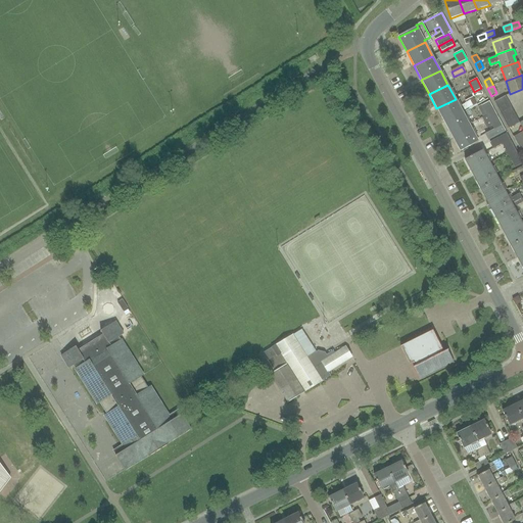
[(493,102),(500,112),(511,107),(505,96),(493,102)]
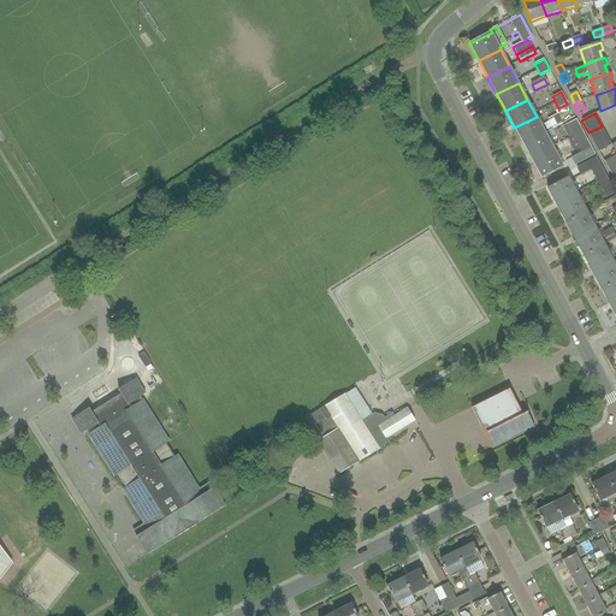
[(561,124),(556,116),(549,119),(554,128),(561,124)]
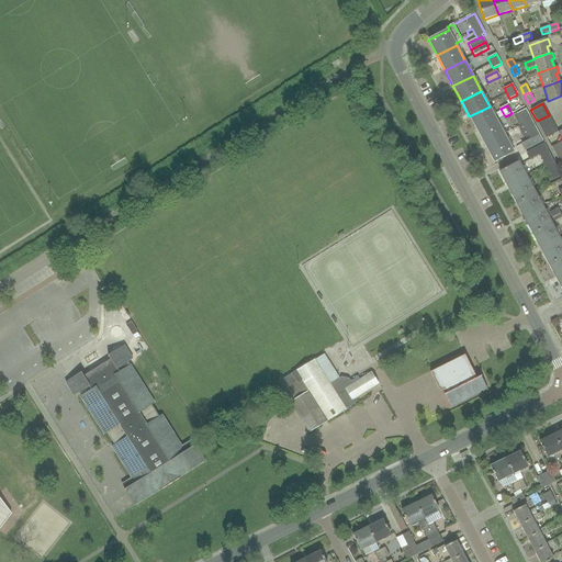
[(476,132),(497,122),(490,107),(469,116),(476,132)]
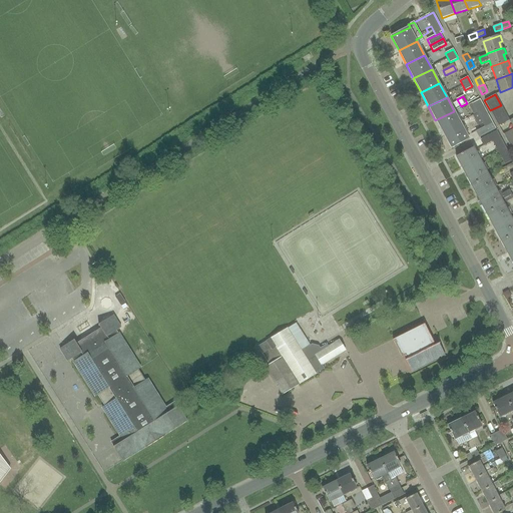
[(479,118),(487,114),(480,100),(472,104),(477,113),(479,118)]
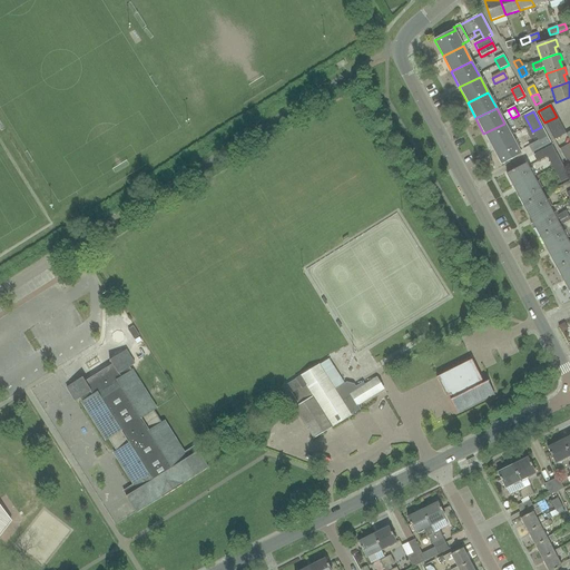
[(548,128),(559,123),(557,117),(544,123),(548,128)]
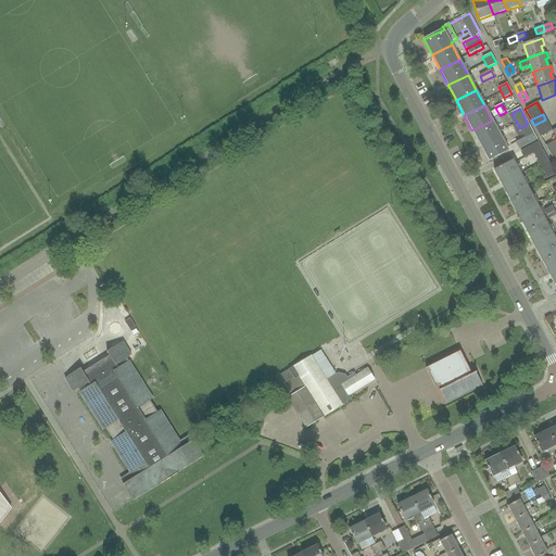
[(536,131),(548,125),(545,119),(534,125),(536,131)]
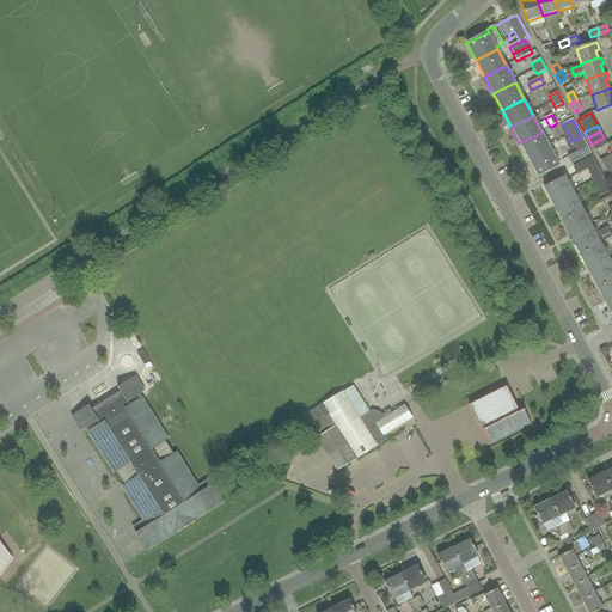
[(528,160),(550,150),(542,133),(519,144),(528,160)]
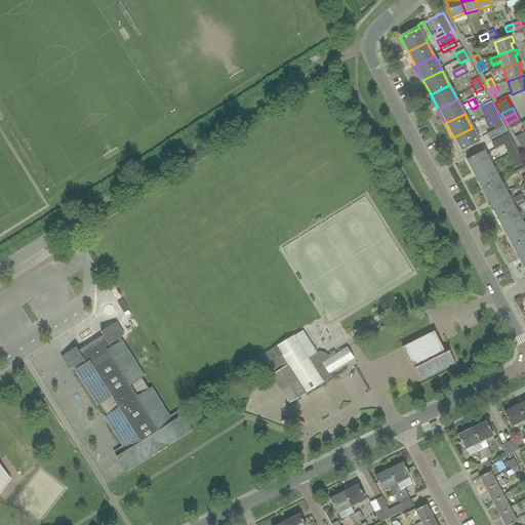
[(493,126),(490,121),(488,116),(485,118),(484,119),(489,128),(493,126)]
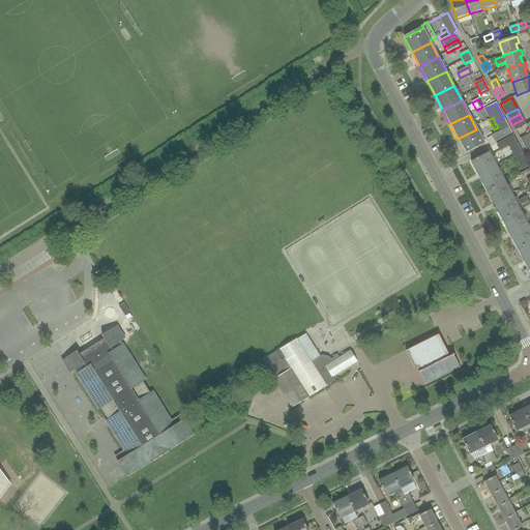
[(500,131),(508,127),(503,118),(495,122),(498,127),(500,131)]
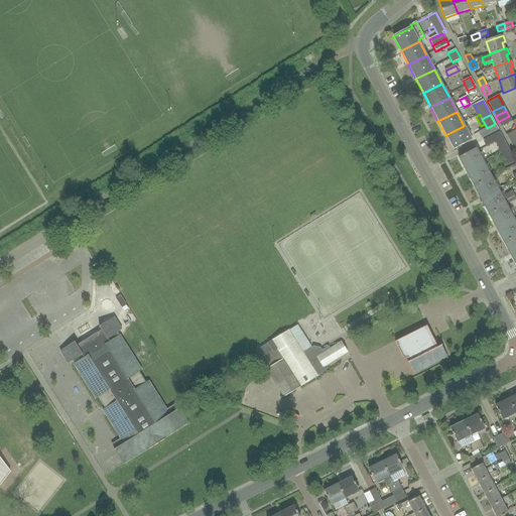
[(509,116),(498,122),(501,127),(512,121),(509,116)]
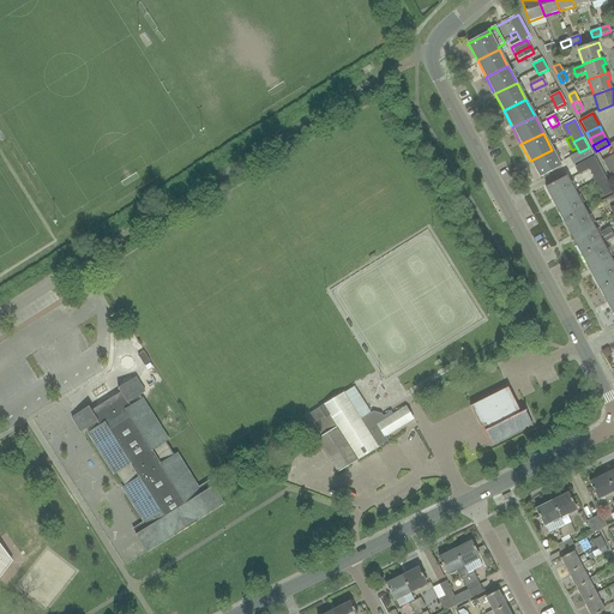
[(579,152),(569,157),(573,166),(593,155),(589,148),(579,152)]
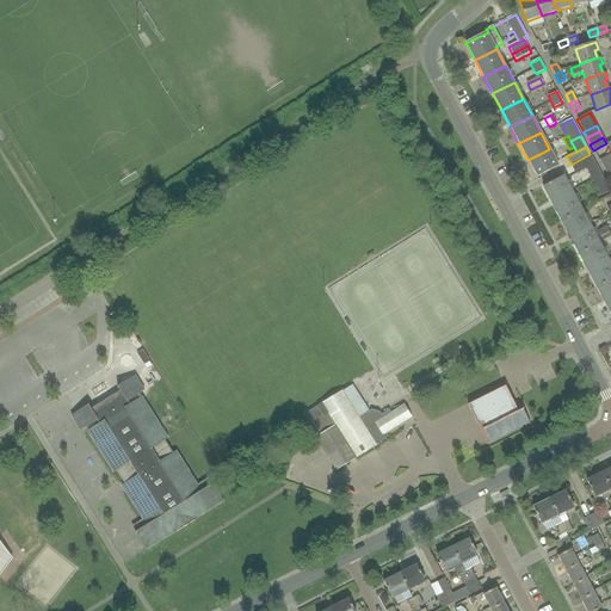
[(549,149),(528,160),(536,177),(559,166),(549,149)]
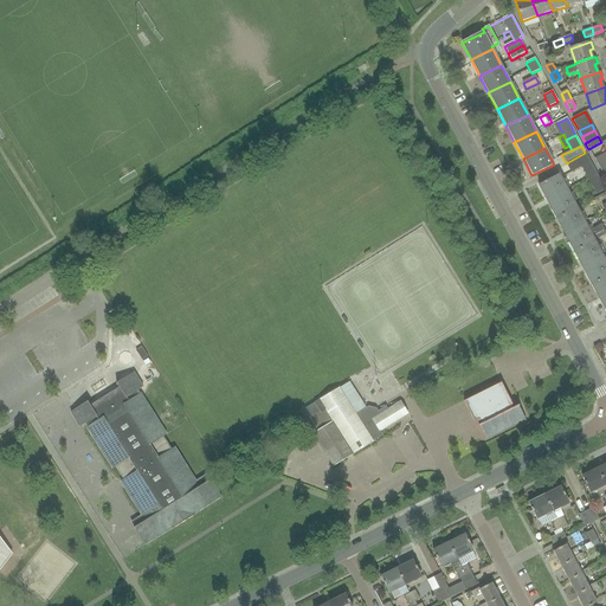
[(581,167),(590,162),(586,154),(566,165),(571,173),(581,167)]
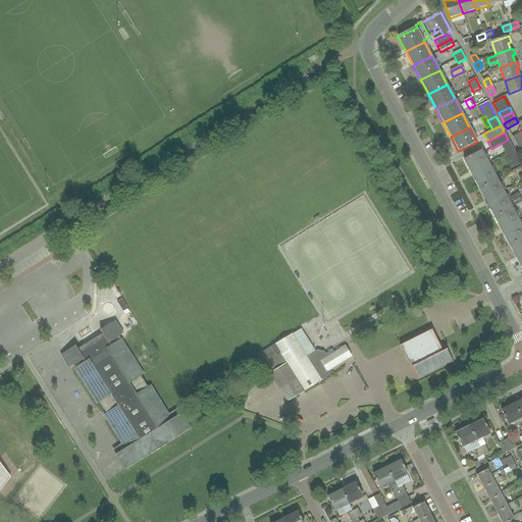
[(506,154),(514,149),(508,140),(501,144),(506,154)]
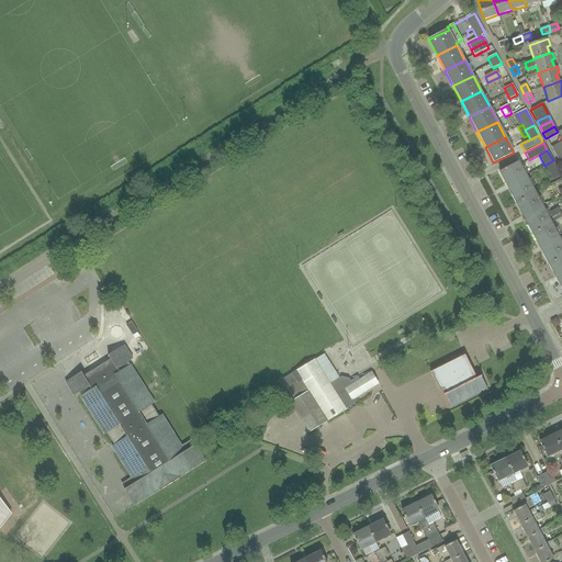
[(544,166),(552,180),(561,176),(553,160),(544,166)]
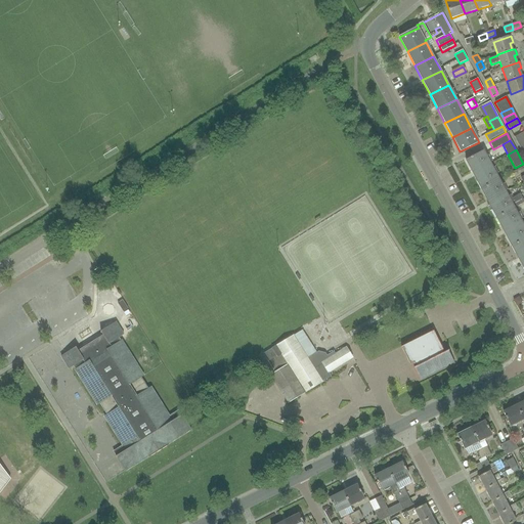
[(473,175),(491,165),(484,150),(465,161),(473,175)]
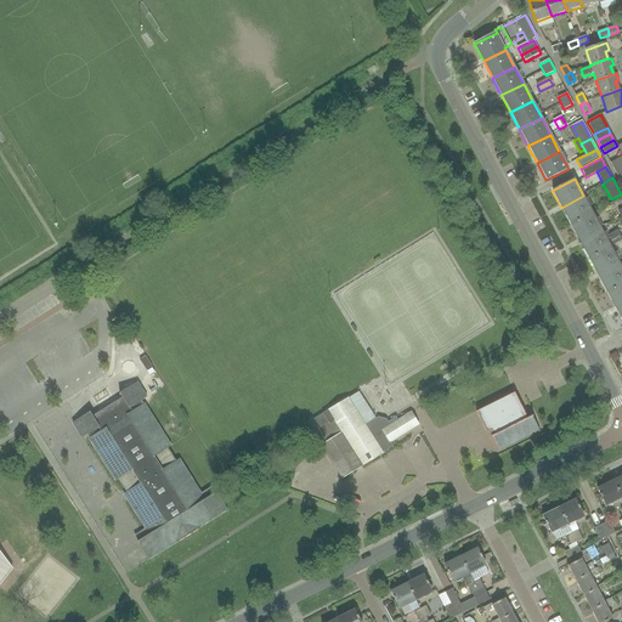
[(570,225),(592,213),(583,196),(561,208),(570,225)]
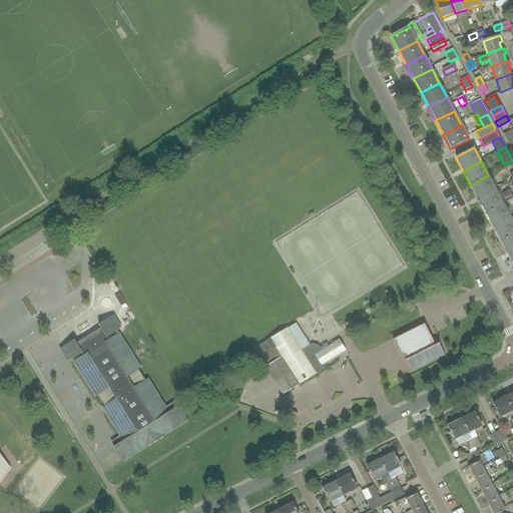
[(478,199),(496,189),(488,175),(470,185),(478,199)]
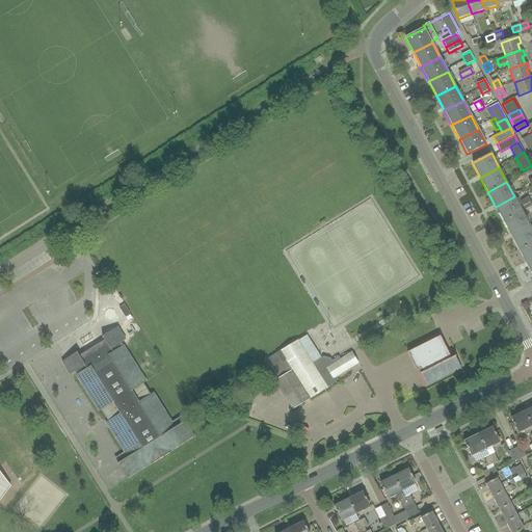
[(503,221),(522,211),(531,206),(531,203),(529,197),(521,202),(523,205),(520,206),(514,196),(496,207),(503,221)]
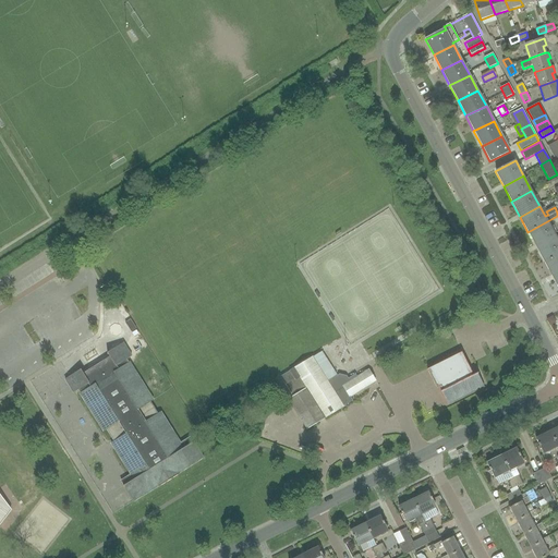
[(536,247),(556,237),(547,221),(528,232),(536,247)]
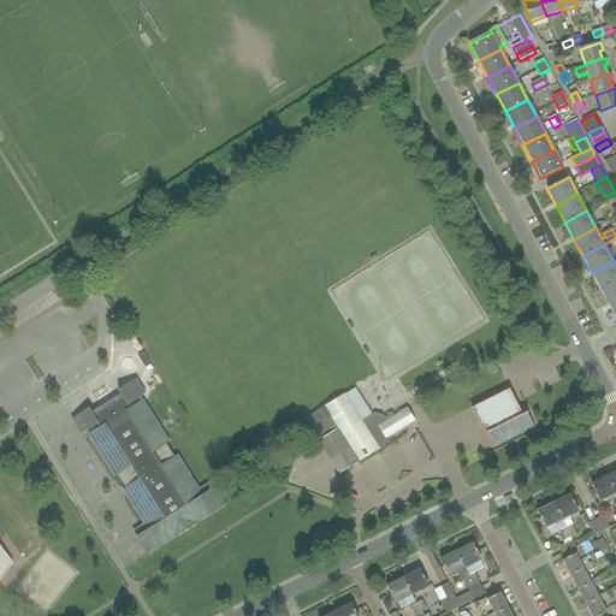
[(600,290),(615,282),(615,266),(614,261),(592,273),(600,290)]
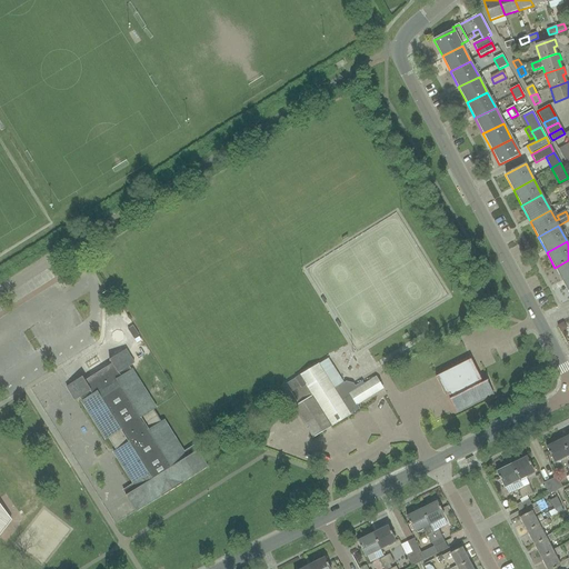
[(562,283),(568,280),(568,260),(555,268),(562,283)]
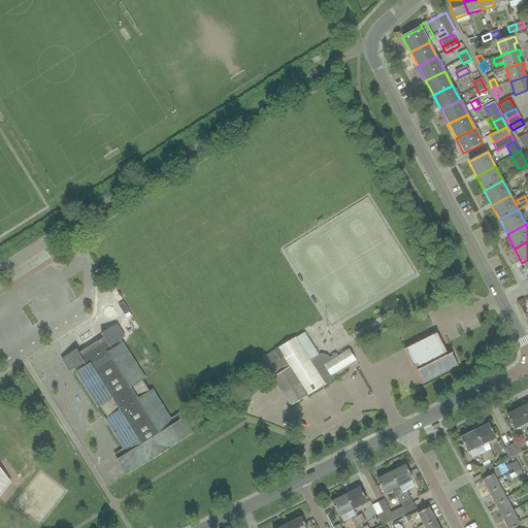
[(119,306),(124,315),(129,311),(124,303),(119,306)]
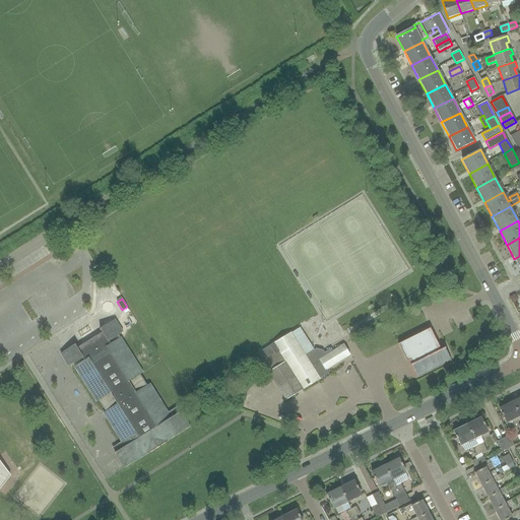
[(106,418),(121,443),(115,447),(118,452),(115,454),(124,468),(136,461),(147,454),(147,455),(154,451),(167,443),(167,442),(178,435),(190,428),(180,412),(177,408),(168,413),(149,385),(146,386),(139,376),(142,374),(120,338),(119,339),(118,336),(122,333),(114,321),(100,330),(102,334),(77,349),(75,345),(60,354),(68,368),(72,365),(74,368),(96,403),(99,401),(108,416),(106,418)]
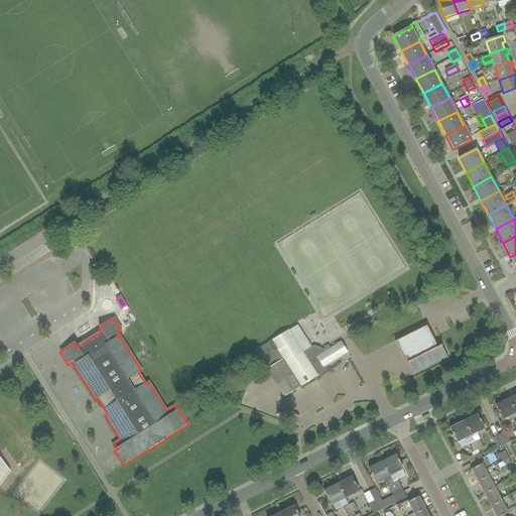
[(435,348),(425,327),(393,343),(402,361),(408,358),(409,361),(406,363),(406,364),(407,363),(413,375),(445,359),(439,347),(440,347),(440,346),(435,348)]
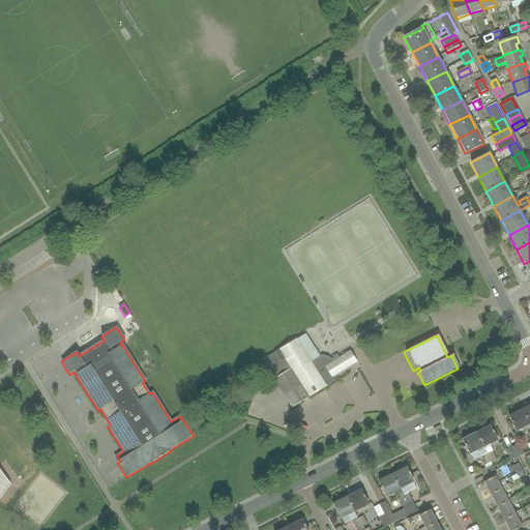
[(285,359),(310,398),(327,386),(335,381),(333,378),(358,362),(351,351),(340,357),(337,355),(331,359),(329,357),(323,355),(312,362),(297,339),(275,352),(266,358),(271,365),(280,360),(282,362),(285,359)]
